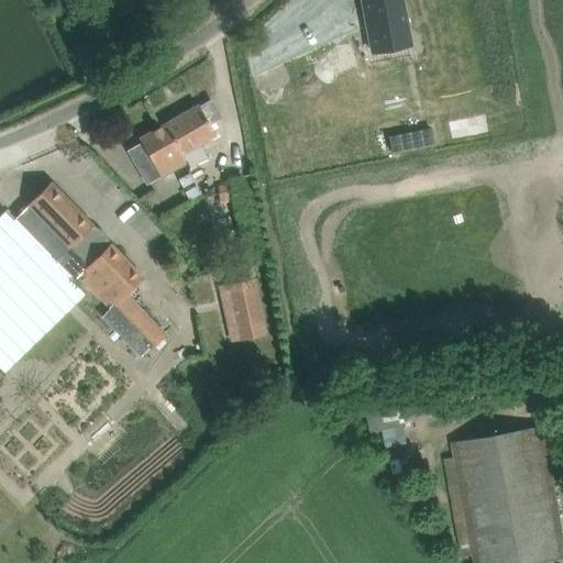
[(403,0),(362,0),(373,52),(411,44),(403,0)]
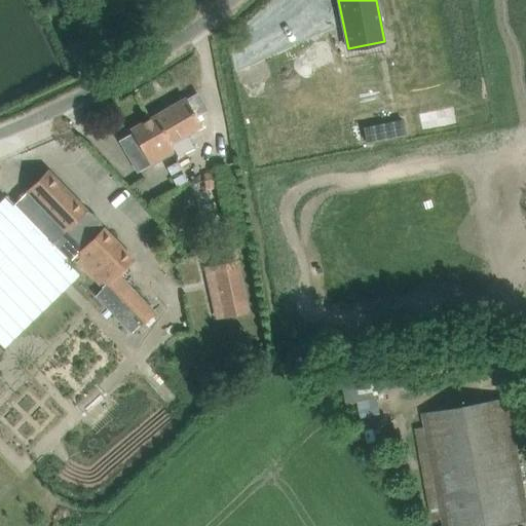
[(185,100),(184,99),(130,129),(133,133),(122,139),(140,168),(150,162),(151,165),(174,152),(176,156),(193,147),(186,135),(200,126),(194,116),(205,110),(196,94),(185,100)]
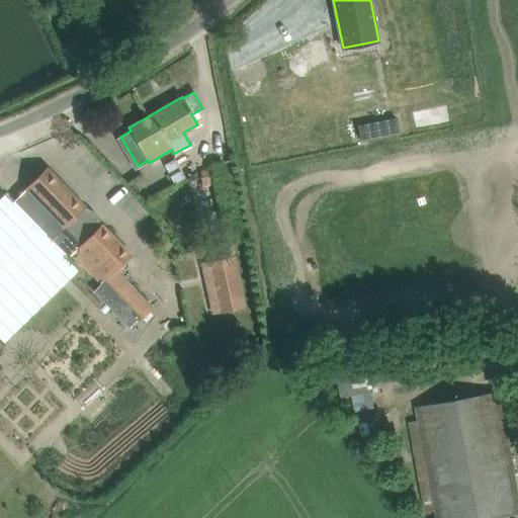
[(397,118),(383,121),(386,136),(400,133),(397,118)]
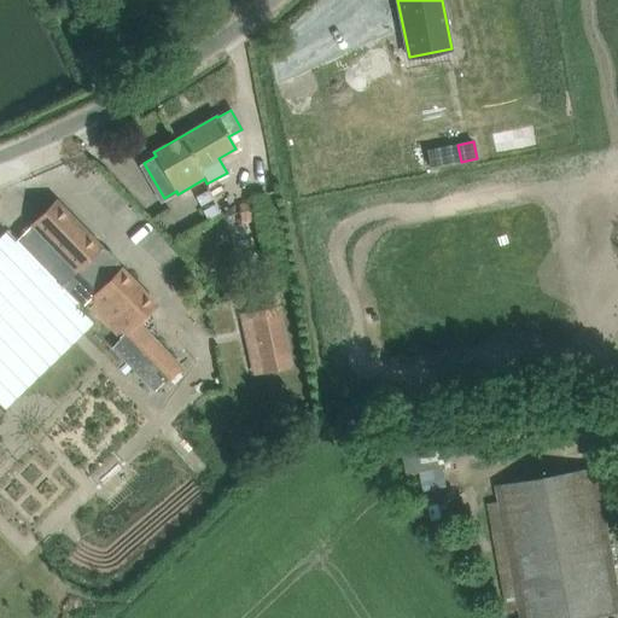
[(0,359),(59,302),(69,292),(82,305),(86,302),(120,338),(136,322),(156,303),(122,267),(118,270),(98,250),(101,246),(56,199),(30,225),(69,263),(54,277),(23,245),(13,254),(0,266),(0,359)]
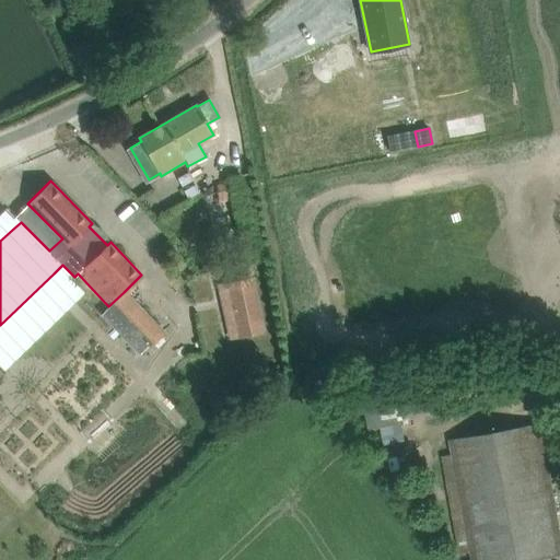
[(228,182),(216,185),(219,202),(232,199),(228,182)]
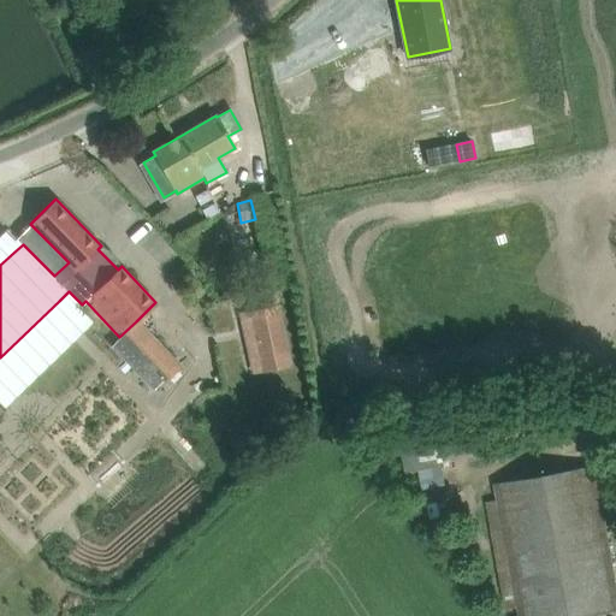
[(264,368),(285,363),(274,311),(252,315),(264,368)]
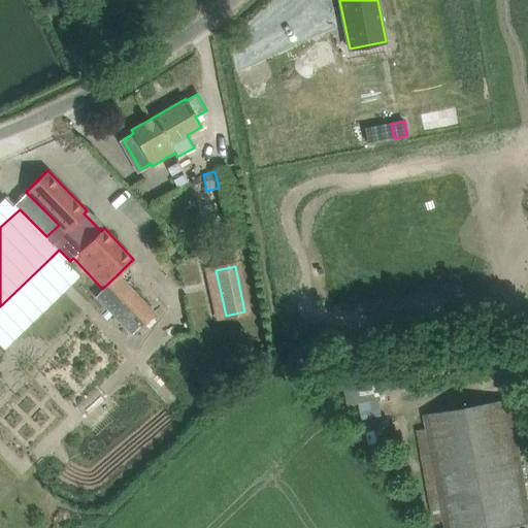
[(527,500),(509,399),(424,415),(443,527),(494,527),(527,522),(527,500)]
